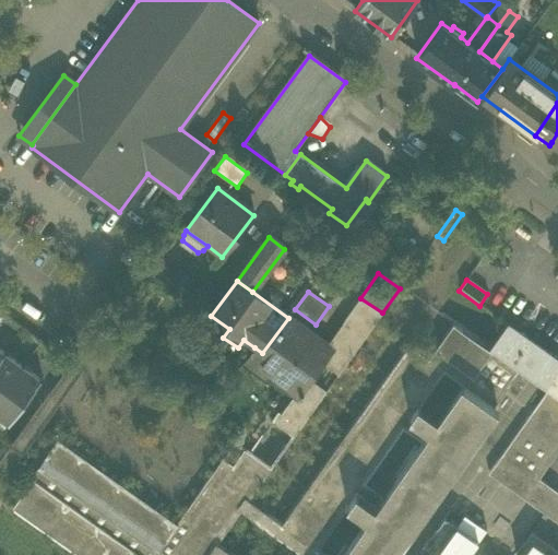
[(366,335),(382,313),(360,298),(345,319),(348,321),(366,335)]
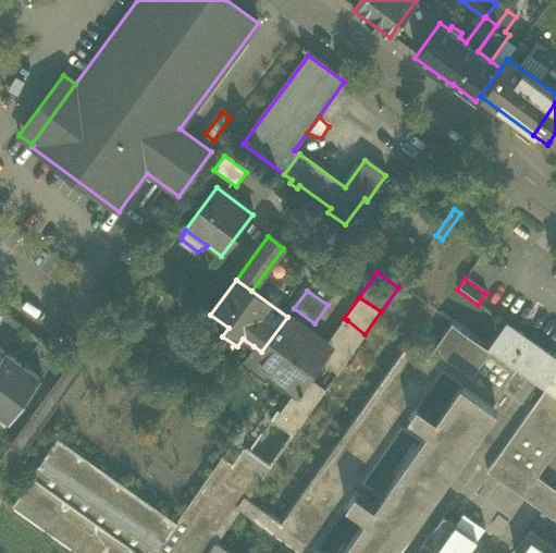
[(325,345),(287,317),(261,352),(276,364),(267,375),(268,375),(296,396),(297,397),(309,382),(322,364),(333,351),(329,347),(325,345)]
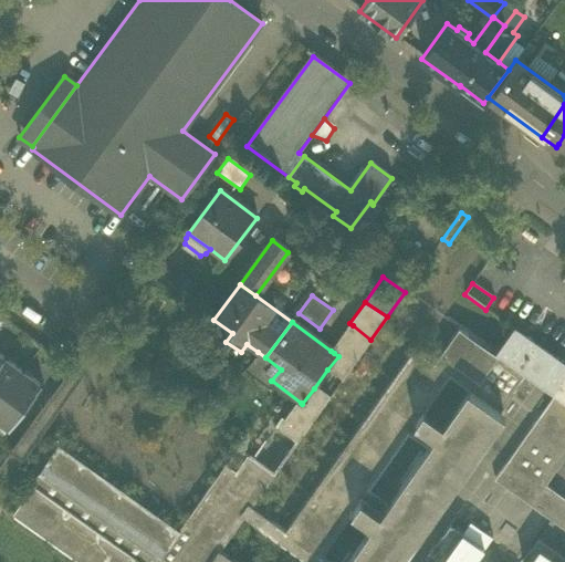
[(331,351),(334,353),(353,325),(349,323),(331,351)]
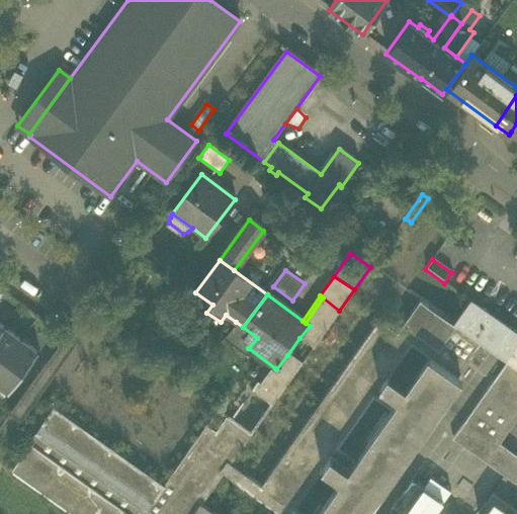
[(339,311),(323,297),(306,323),(310,326),(299,338),(313,348),(339,311)]
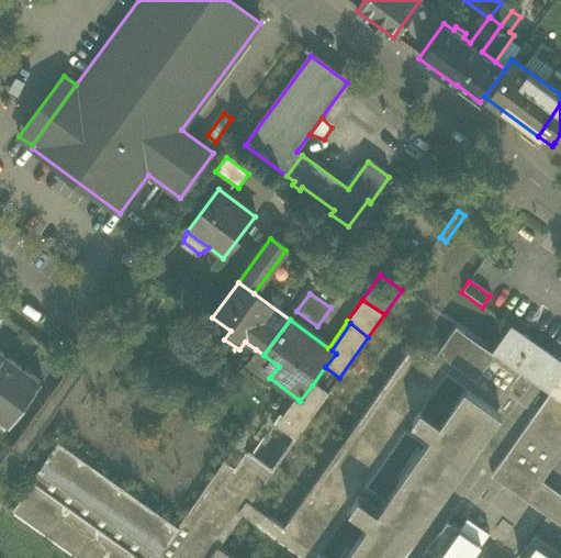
[(191,529),(229,557),(339,557),(346,549),(350,551),(370,524),(349,510),(358,497),(379,512),(397,484),(394,482),(417,449),(421,453),(432,436),(412,422),(421,409),(441,424),(464,390),(495,411),(522,375),(492,354),(455,327),(430,363),(411,349),(282,528),(249,504),(213,478),(177,528),(57,443),(38,469),(161,557),(171,557),(191,529)]
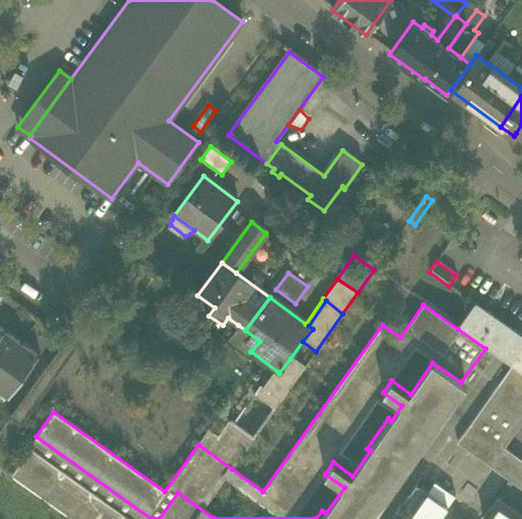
[(475,304),(458,329),(485,348),(497,357),(515,332),(475,304)]
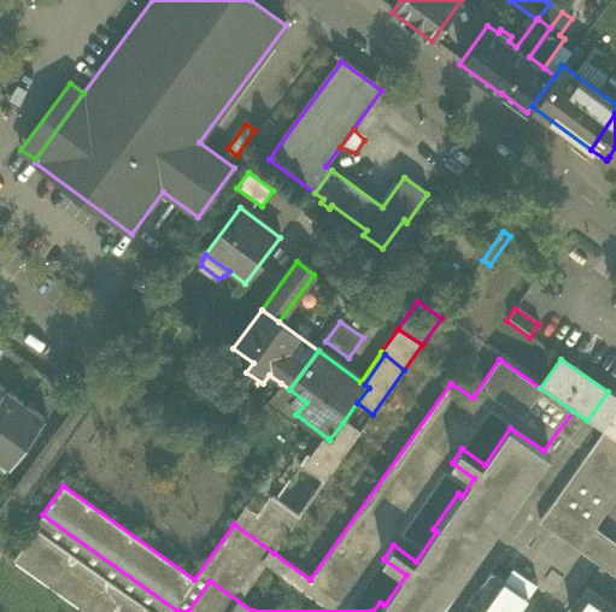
[(292,423),(297,415),(295,415),(306,402),(289,389),(281,383),(265,404),(292,423)]
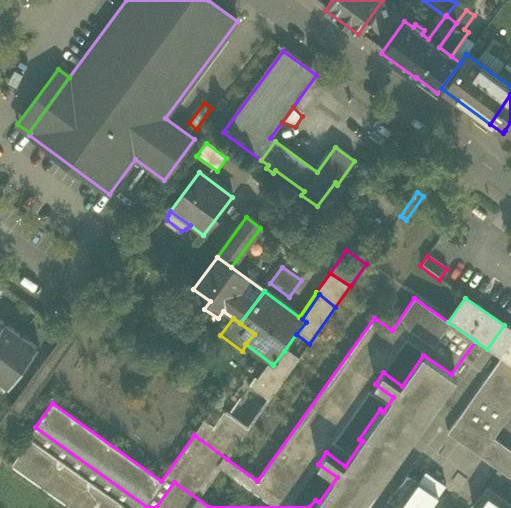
[(0,363),(20,336),(19,335),(4,324),(5,323),(4,323),(0,328),(0,363)]
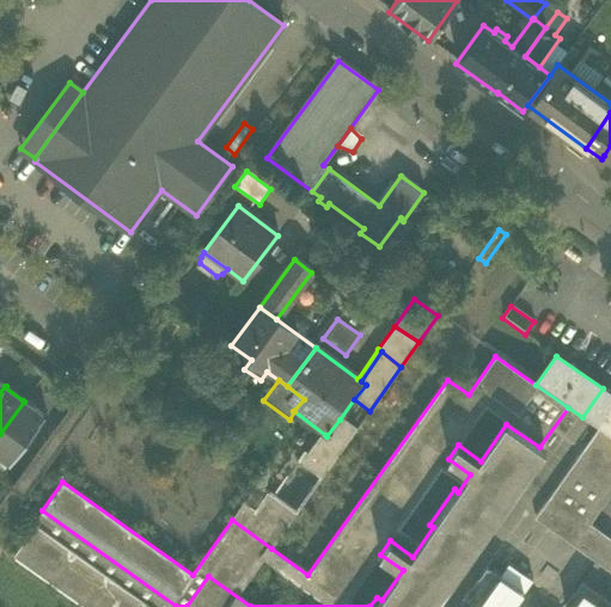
[(610,411),(610,394),(603,388),(582,417),(598,429),(610,411)]
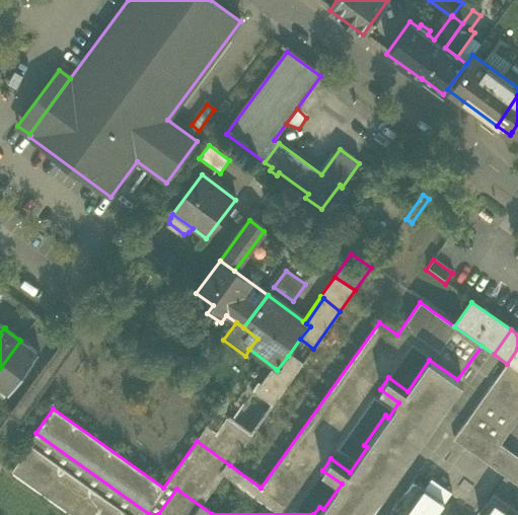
[(21,342),(20,341),(0,368),(0,386),(7,392),(7,393),(8,393),(39,353),(38,352),(37,353),(21,342)]
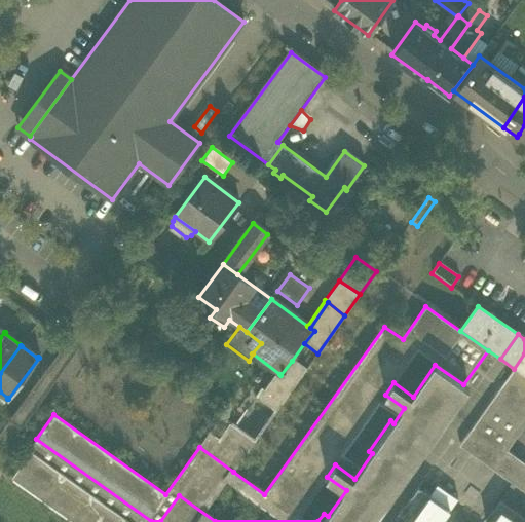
[(524,353),(514,369),(524,376),(524,353)]
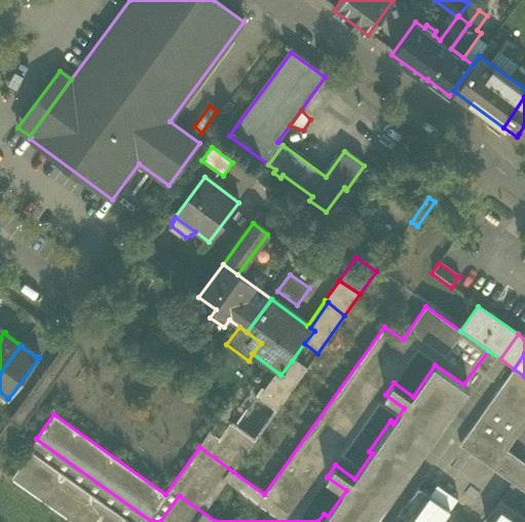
[(275,412),(305,370),(292,361),(280,375),(279,374),(266,393),(261,389),(256,398),(275,412)]
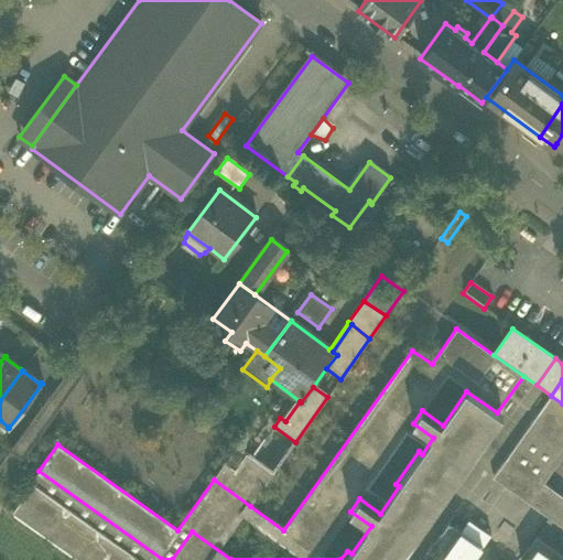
[(392,559),(497,412),(466,391),(443,426),(422,410),(413,423),(433,438),(422,454),(419,451),(396,484),(399,486),(380,514),(359,498),(350,512),(371,526),(352,553),(347,551),(340,559),(392,559)]
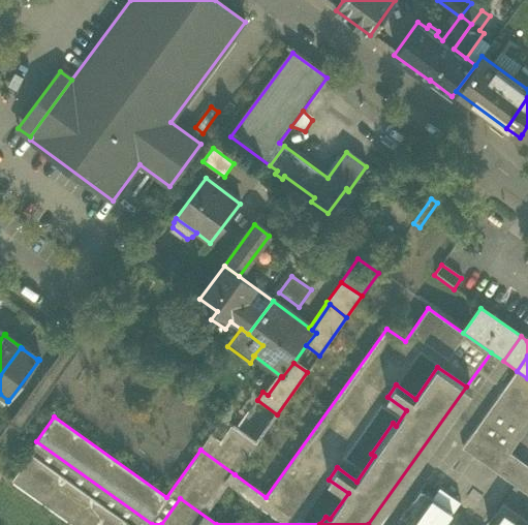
[(527,378),(517,371),(462,450),(496,473),(509,455),(527,428),(527,378)]
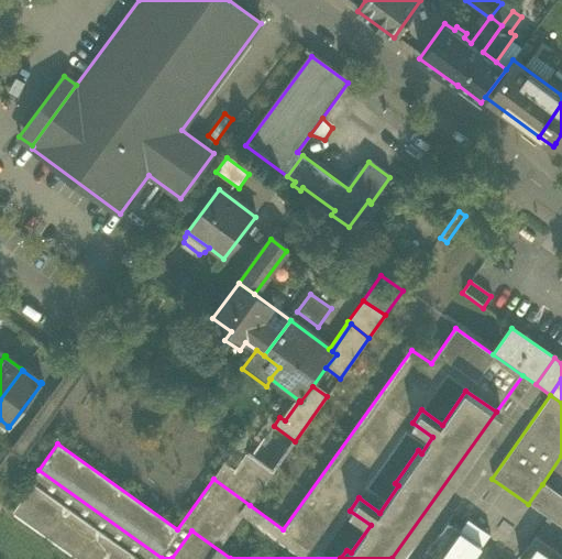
[(233,472),(260,491),(273,473),(245,455),(234,471),(233,472)]
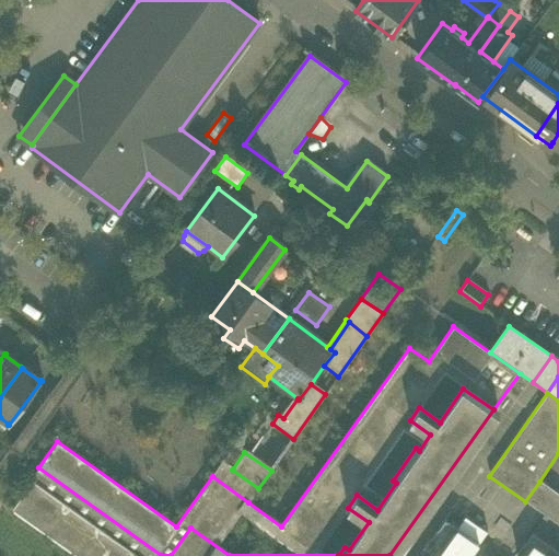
[(212,476),(248,502),(258,488),(232,470),(233,468),(223,461),(212,476)]
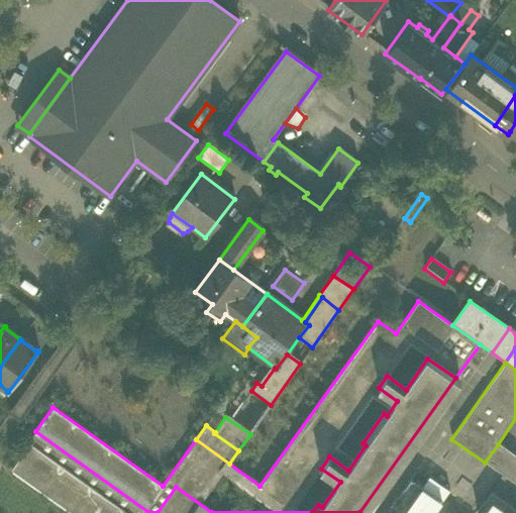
[(211,512),(176,487),(158,512),(148,512),(35,431),(27,443),(29,444),(11,469),(73,512),(211,512)]
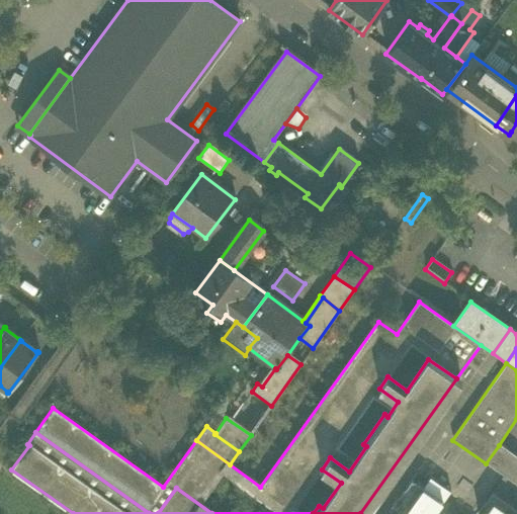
[(516,457),(499,445),(486,463),(516,486),(516,457)]
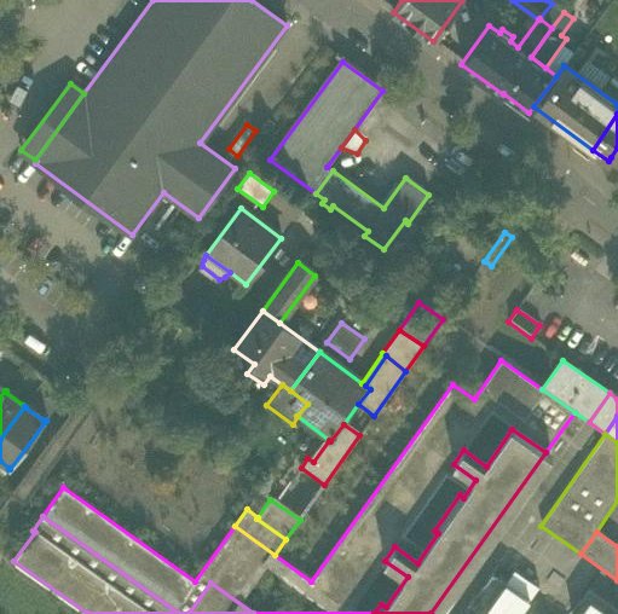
[(514,572),(506,584),(530,601),(538,589),(514,572)]
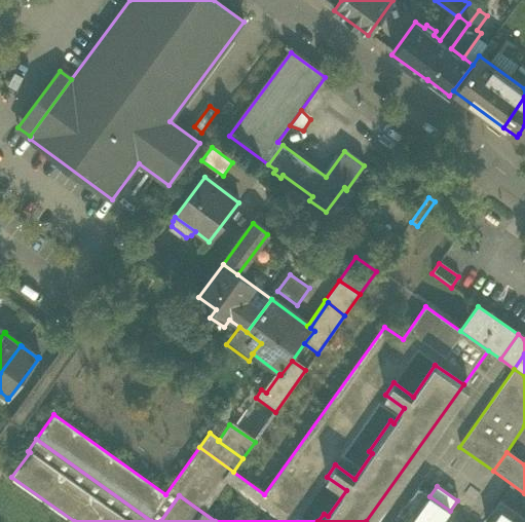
[(442,521),(450,511),(429,496),(411,521),(442,521)]
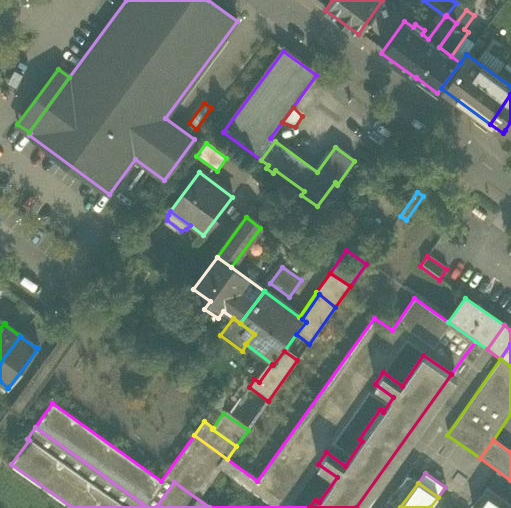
[(503,507),(488,497),(479,507),(503,507)]
